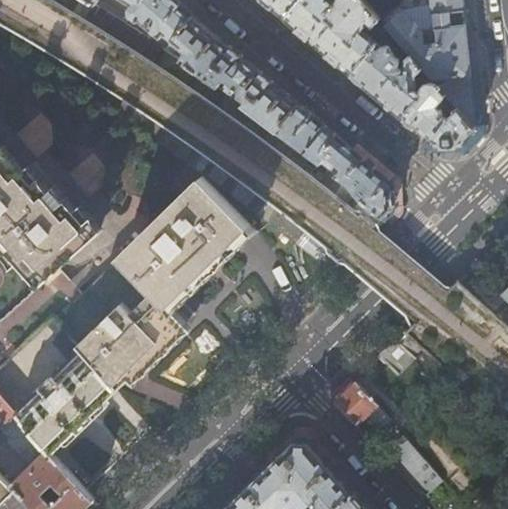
[(161,52),(188,18),(167,0),(79,0),(101,14),(106,7),(96,2),(96,0),(118,0),(129,7),(126,11),(126,17),(132,22),(136,22),(145,30),(139,38),(161,52)]
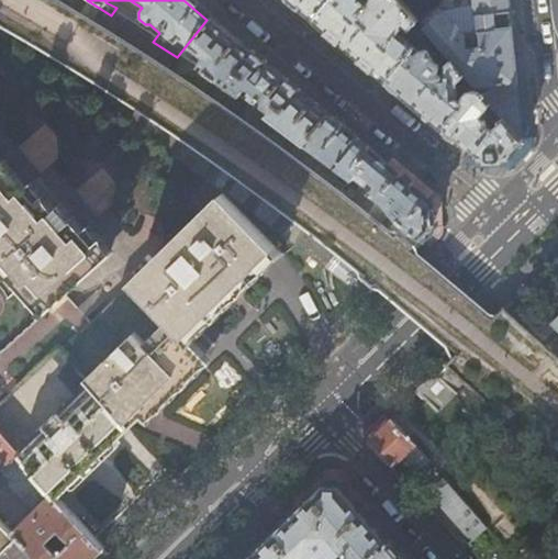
[(287,0),(288,1),(311,21),(327,0),(287,0)]
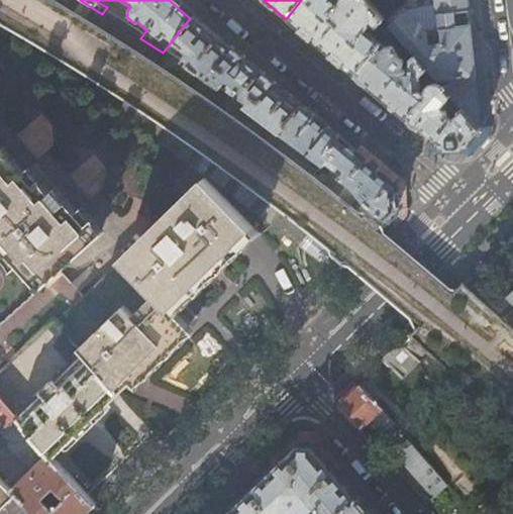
[(370,33),(380,21),(362,0),(335,0),(332,3),(328,0),(301,0),(286,19),(317,44),(352,75),(377,46),(362,33),(365,30),(370,33)]
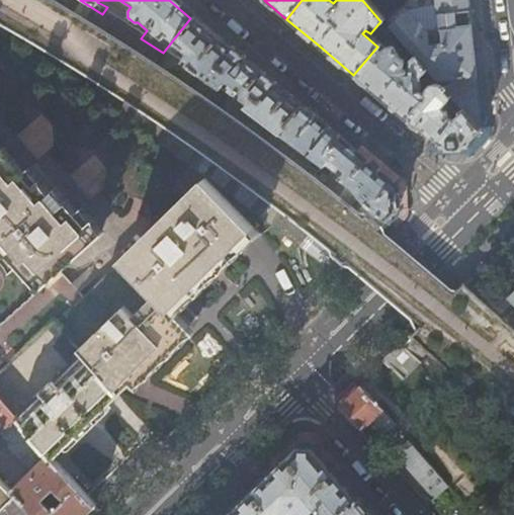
[(464,2),(463,0),(431,0),(433,13),(421,14),(412,21),(404,12),(387,25),(391,32),(399,40),(414,59),(435,83),(473,79),(469,47),(464,2)]
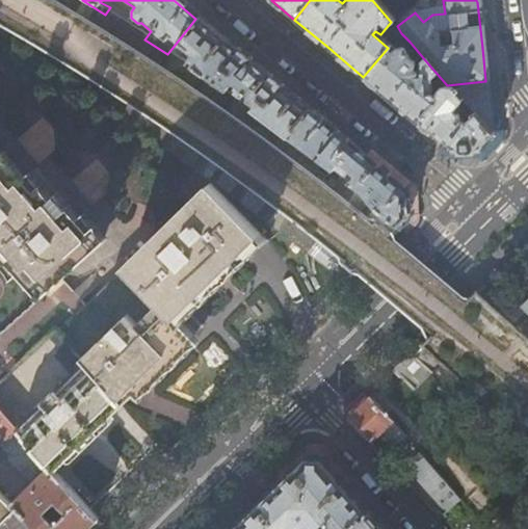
[(285,137),(306,111),(255,69),(195,19),(167,54),(225,93),(285,137)]
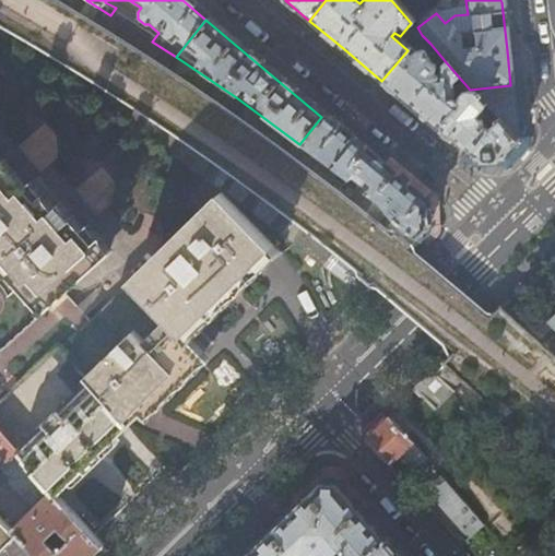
[(433,67),(432,66),(426,61),(422,54),(430,44),(422,35),(408,50),(381,81),(409,105),(437,129),(453,110),(445,104),(443,78),(440,78),(436,78),(430,73),(433,71),(433,69),(433,67)]
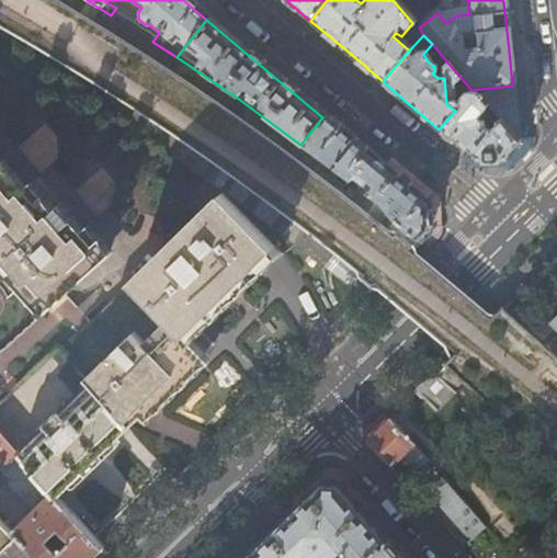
[(0,77),(11,67),(0,54),(0,77)]
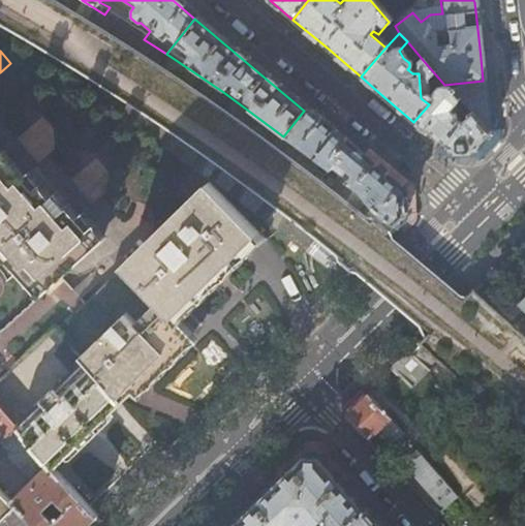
[(417,73),(419,73),(421,98),(429,104),(413,122),(435,140),(448,150),(474,150),(489,135),(444,85),(423,60),(417,66),(417,73)]
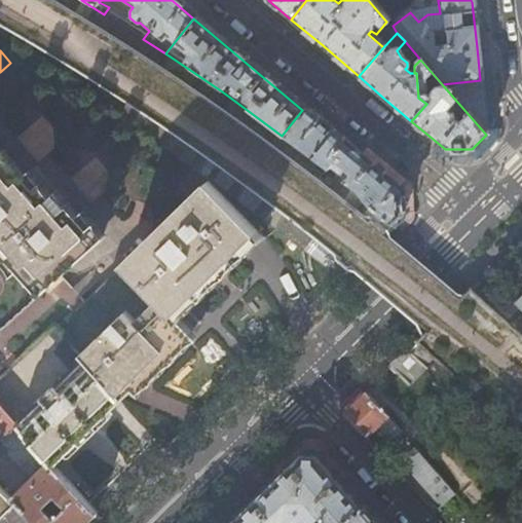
[(483,100),(480,80),(442,84),(486,135),(483,100)]
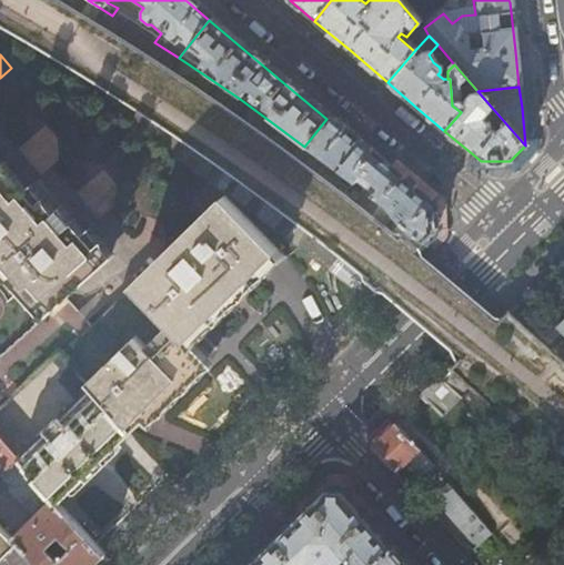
[(431,236),(430,207),(383,168),(326,119),(304,147),(383,204),(400,225),(421,245),(427,239),(431,236)]
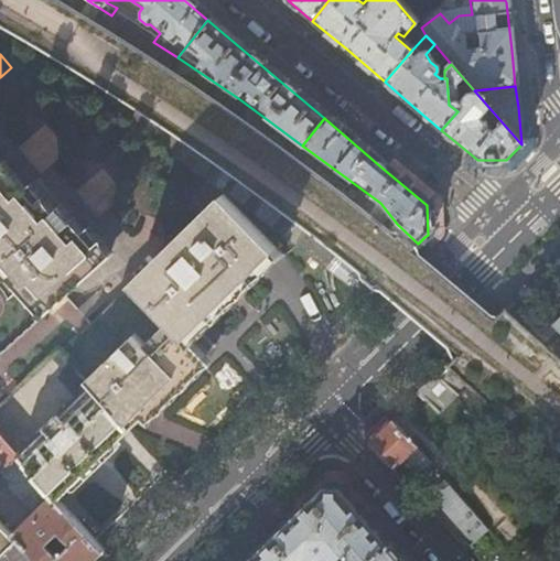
[(0,402),(46,359),(54,353),(124,432),(162,396),(178,379),(200,358),(182,341),(183,337),(272,249),(218,194),(85,324),(62,298),(103,259),(81,234),(74,238),(51,214),(44,218),(21,192),(15,196),(0,179),(0,402)]
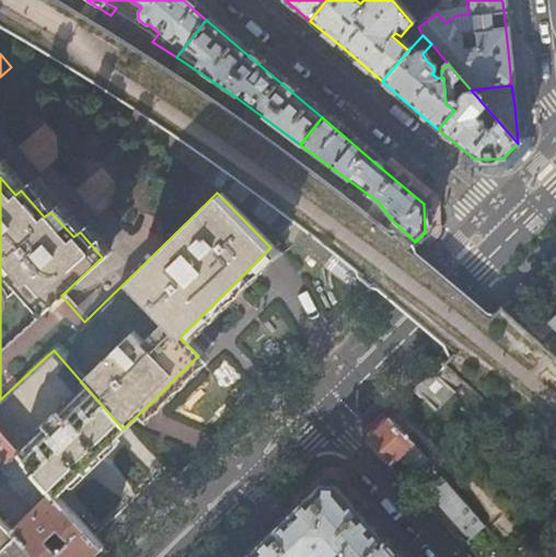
[(555,332),(555,313),(546,323),(555,332)]
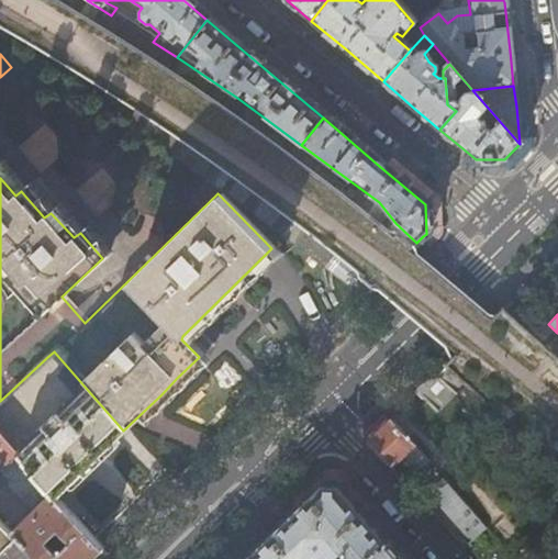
[(51,376),(70,399),(14,455),(54,500),(97,457),(123,431),(54,351),(46,358),(56,369),(51,376)]
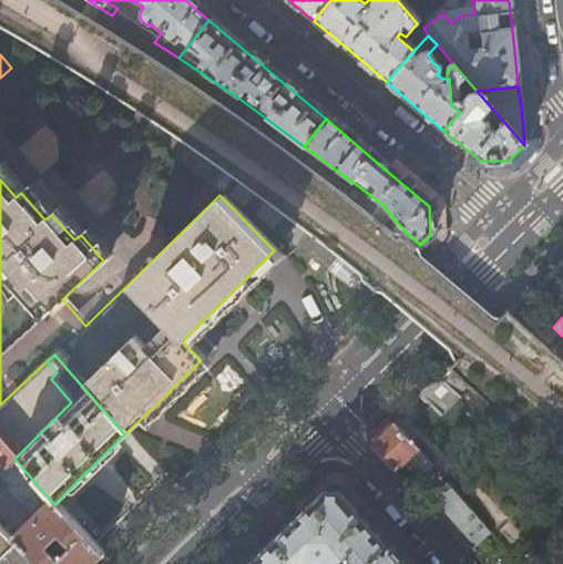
[(439,419),(456,401),(436,380),(418,398),(439,419)]
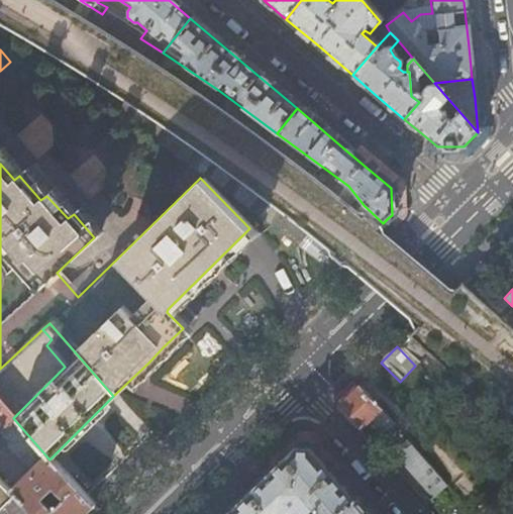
[(378,413),(355,388),(334,409),(357,432),(378,413)]
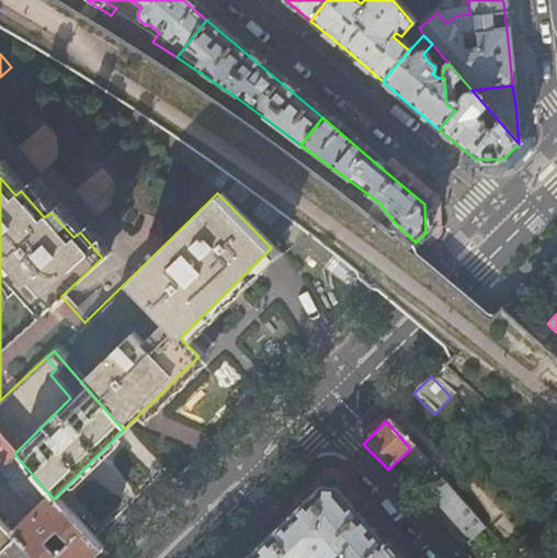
[(91,557),(99,550),(54,499),(14,454),(0,437),(0,474),(4,478),(4,487),(30,512),(7,532),(13,538),(33,557),(91,557)]
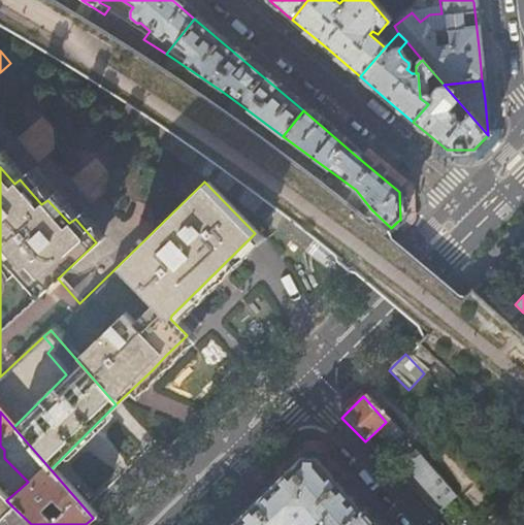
[(434,478),(412,452),(397,465),(420,491),(434,478)]
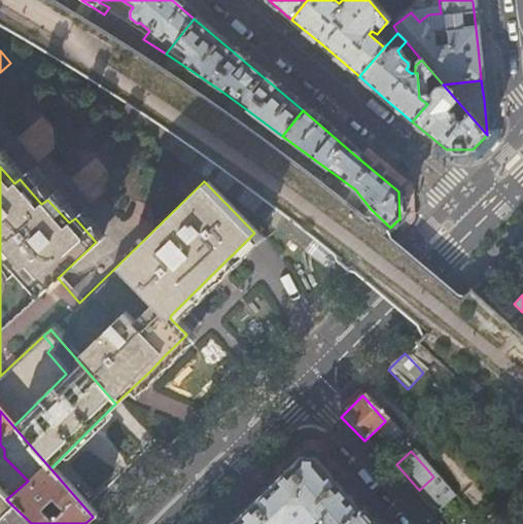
[(298,459),(293,455),(272,477),(275,480),(298,459)]
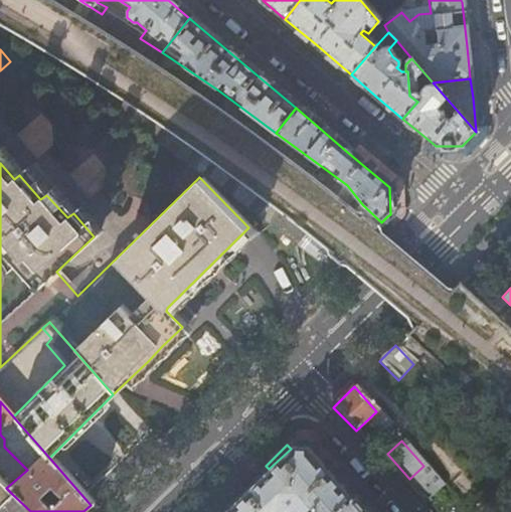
[(310,449),(308,447),(294,446),(291,449),(269,469),(260,479),(227,510),(228,511),(305,511),(313,504),(319,511),(336,511),(352,499),(329,471),(310,449)]
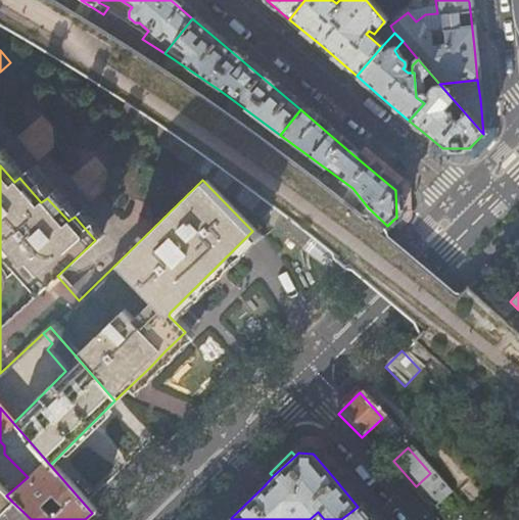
[(334,478),(337,475),(319,453),(315,456),(334,478)]
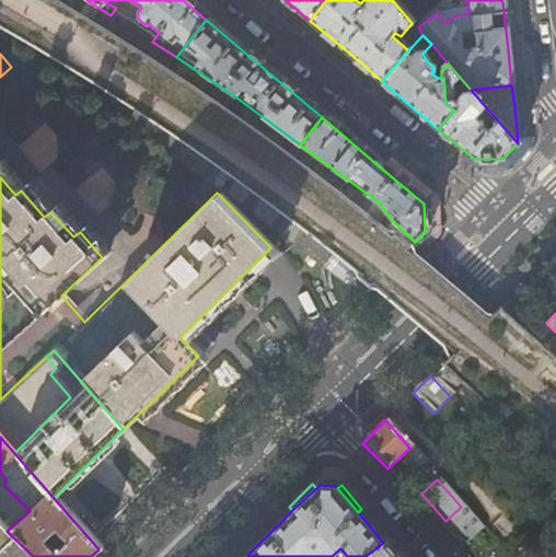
[(456,550),(476,533),(464,520),(447,537),(456,550)]
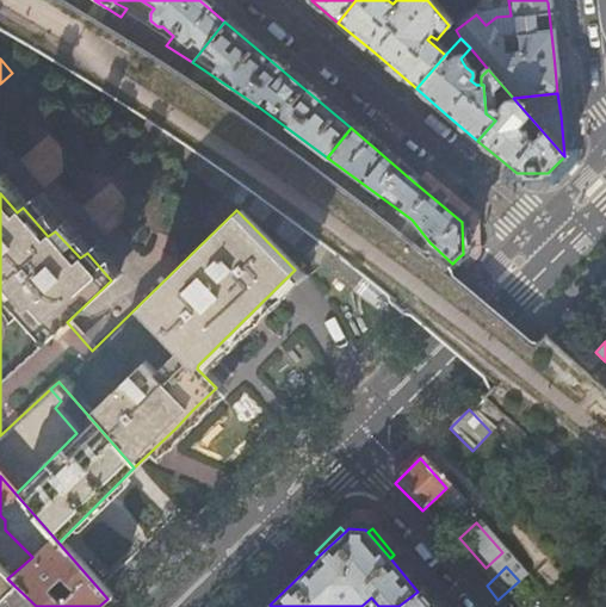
[(0,599),(2,596),(14,586),(7,578),(0,570),(0,599)]
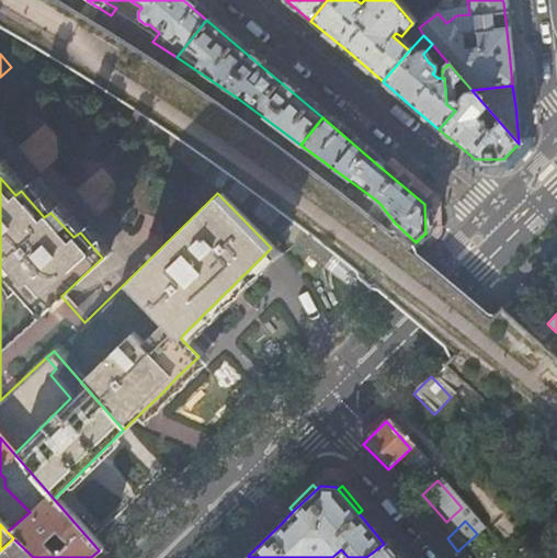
[(396,557),(384,544),(366,557),(396,557)]
